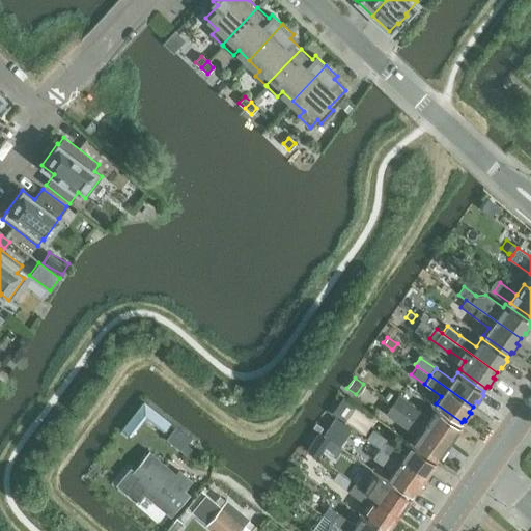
[(399,394),(392,403),(449,444),(460,427),(436,410),(429,418),(414,407),(415,406),(399,394)]
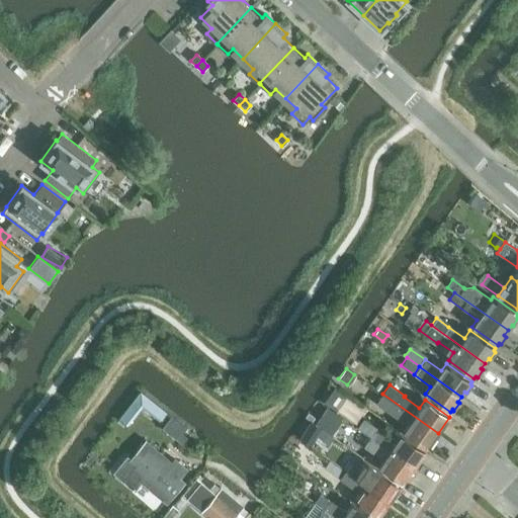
[(335,389),(324,403),(334,410),(344,396),(335,389)]
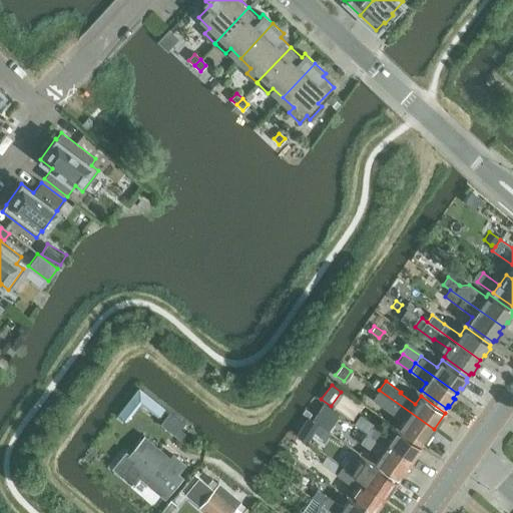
[(116,415),(126,422),(141,404),(157,417),(163,409),(138,388),(116,415)]
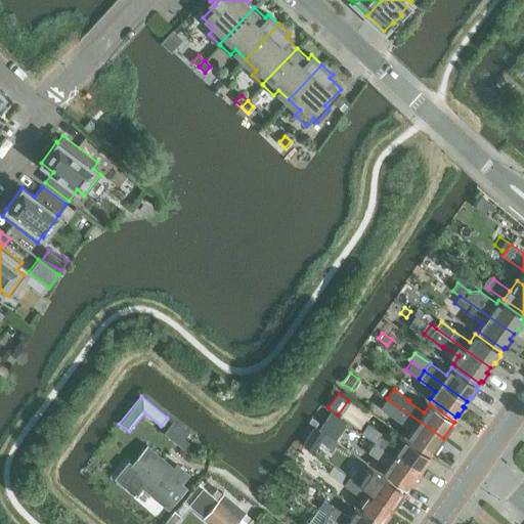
[(443,438),(387,398),(380,407),(396,419),(397,417),(412,428),(407,436),(432,453),(443,438)]
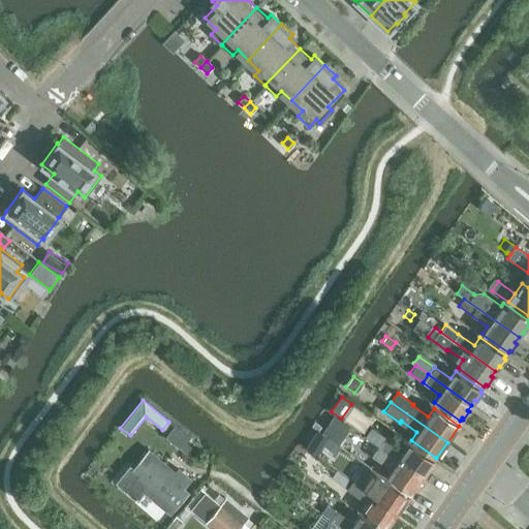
[(364,435),(380,446),(389,436),(371,424),(364,435)]
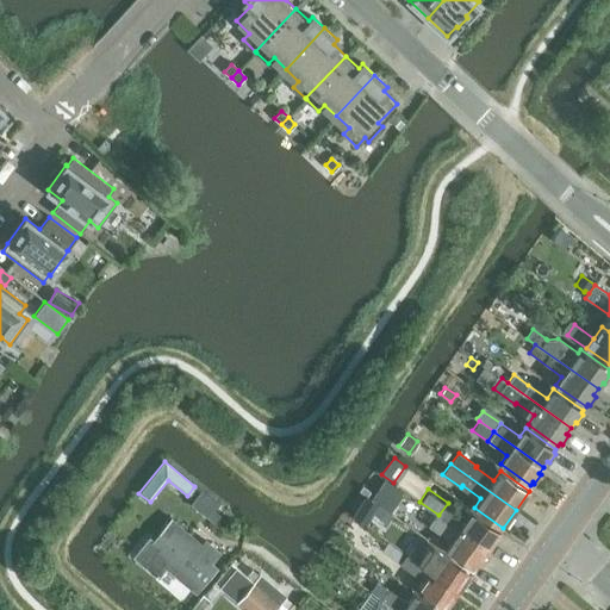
[(191,503),(213,522),(219,514),(216,511),(221,504),(201,490),(191,503)]
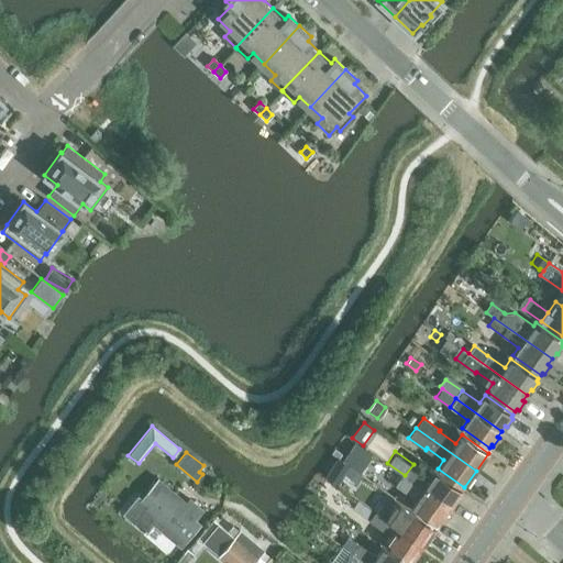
[(326,475),(337,483),(350,465),(339,457),(326,475)]
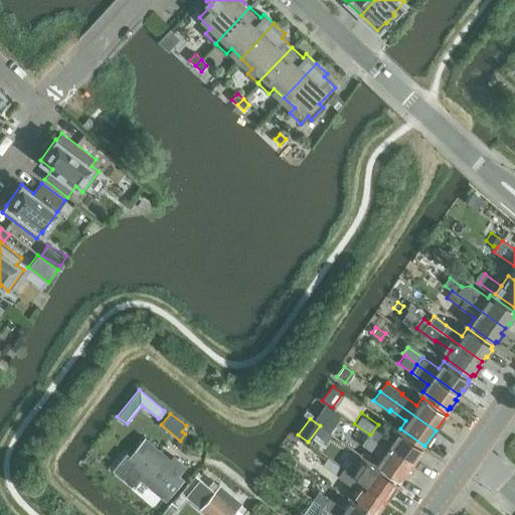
[(370,437),(371,437),(411,465),(422,449),(398,433),(393,439),(377,427),(370,437)]
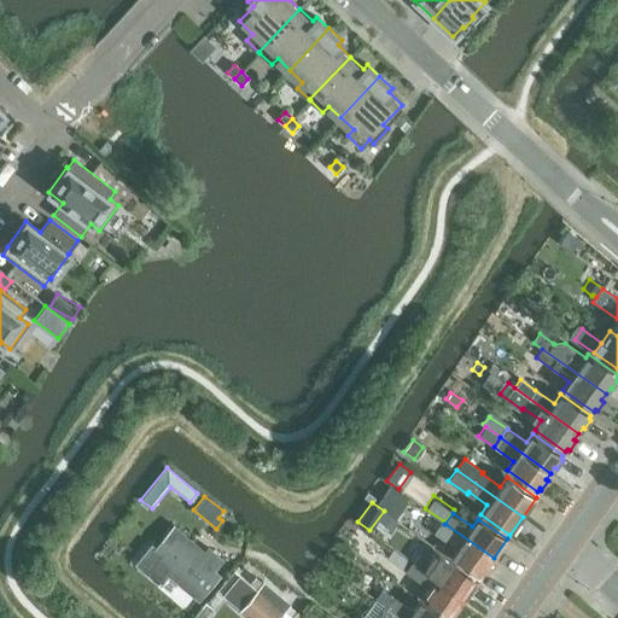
[(494,558),(445,524),(438,534),(458,547),(452,557),(481,577),(494,558)]
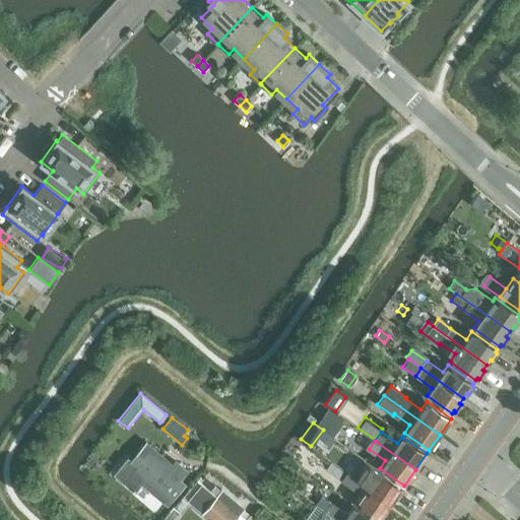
[(169,469),(149,453),(139,465),(132,459),(127,460),(118,471),(118,475),(136,492),(143,483),(169,506),(186,484),(177,476),(180,472),(173,465),(169,469)]
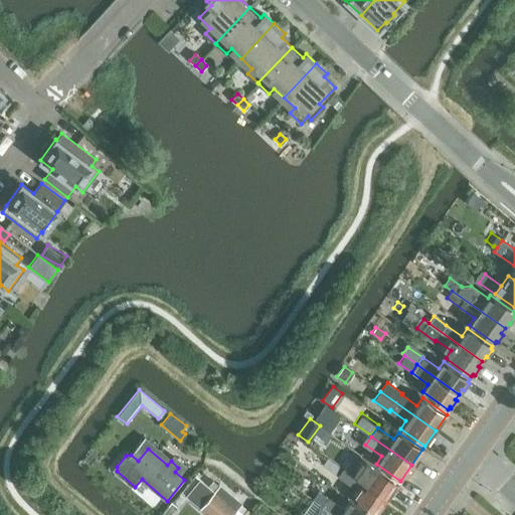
[(323,466),(336,474),(340,467),(328,458),(323,466)]
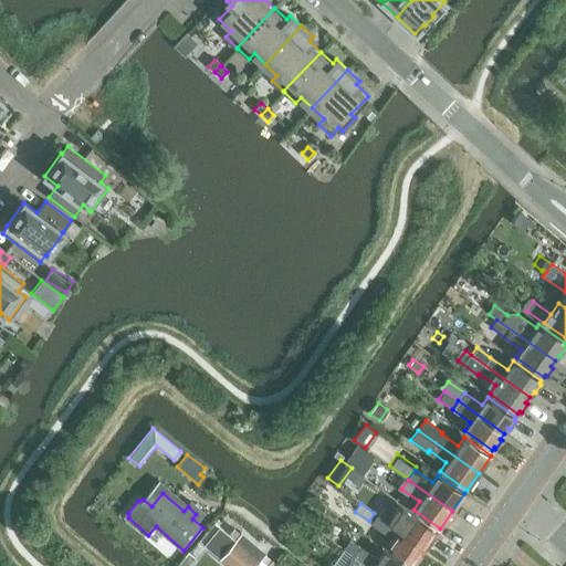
[(384,506),(377,514),(426,548),(438,532),(411,513),(405,521),(384,506)]
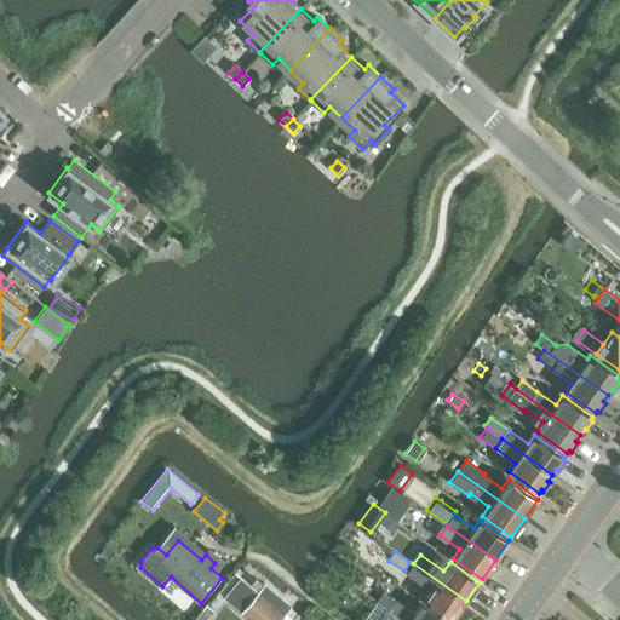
[(466,601),(413,563),(407,573),(430,590),(424,600),(453,619),(466,601)]
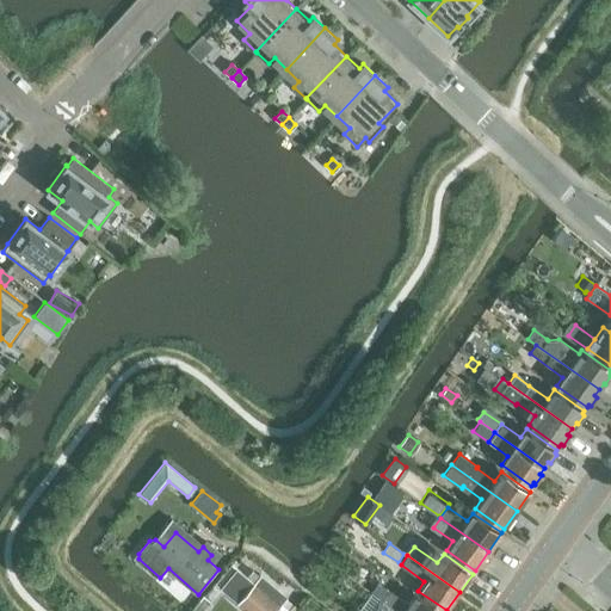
[(216,584),(248,610),(276,610),(281,606),(288,598),(261,575),(254,584),(233,565),(216,584)]
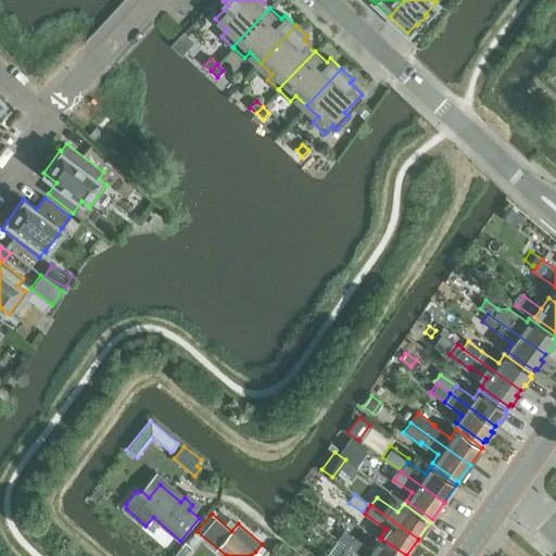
[(338,539),(346,545),(363,555),(399,555),(377,541),(371,550),(353,536),(325,517),(319,526),(338,539)]
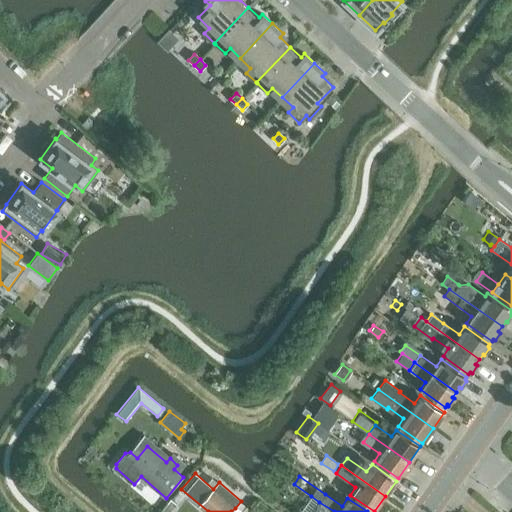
[(158,511),(167,511),(175,503),(170,498),(158,511)]
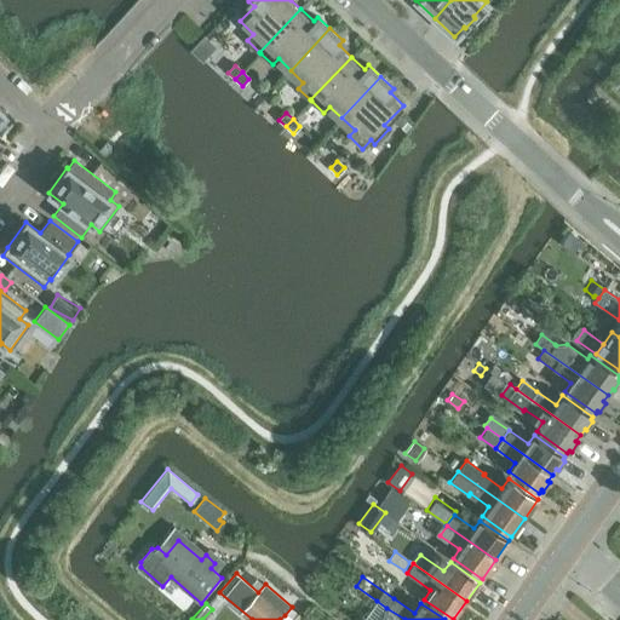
[(405,619),(386,608),(377,619),(405,619)]
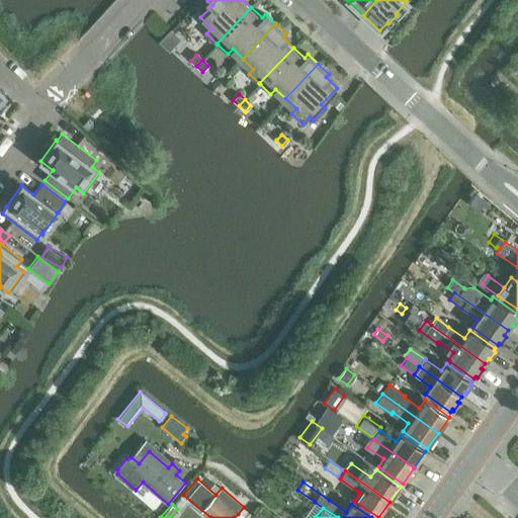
All buildings are outlined.
